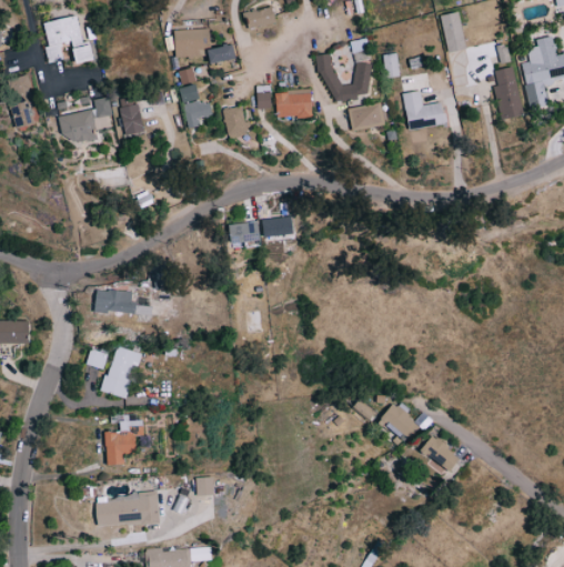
[(248,29),(277,22),(272,6),(244,12),(248,29)]
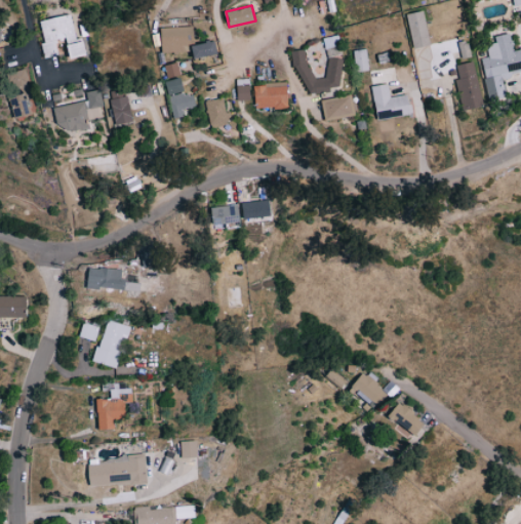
[(432,44),(425,10),(408,13),(415,48),(432,44)]
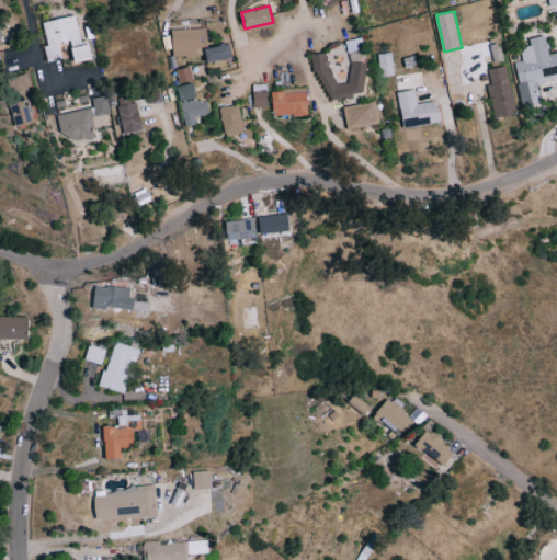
[(65,59),(61,43),(72,41),(77,63),(94,59),(91,40),(82,41),(78,15),(43,22),(52,61),(65,59)]
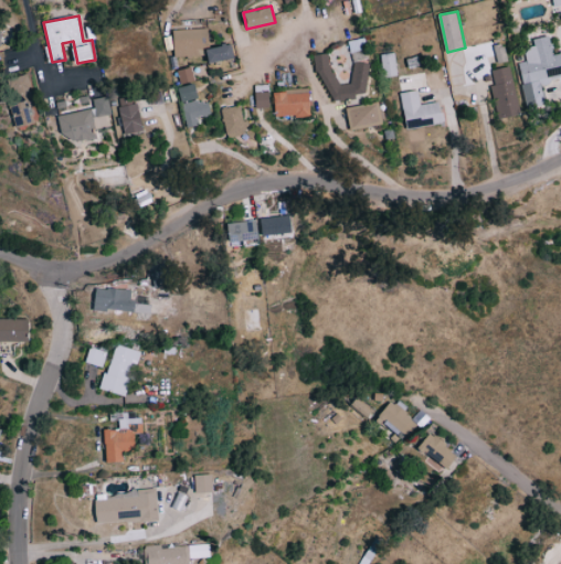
[(175,56),(209,54),(208,28),(173,30),(175,56)]
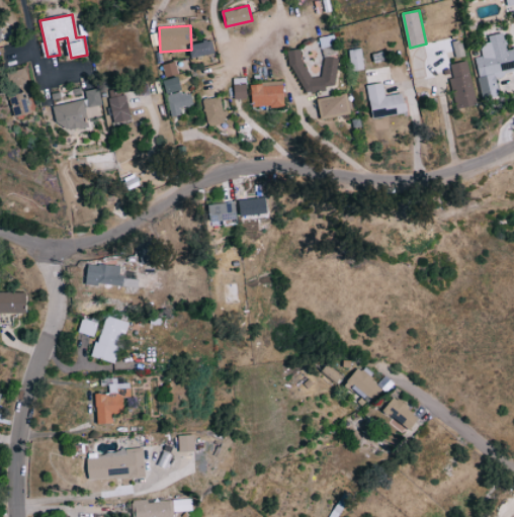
[(513,70),(513,48),(508,49),(505,32),(490,35),(491,42),(482,44),(484,56),(477,57),(483,99),(500,96),(497,74),(513,70)]
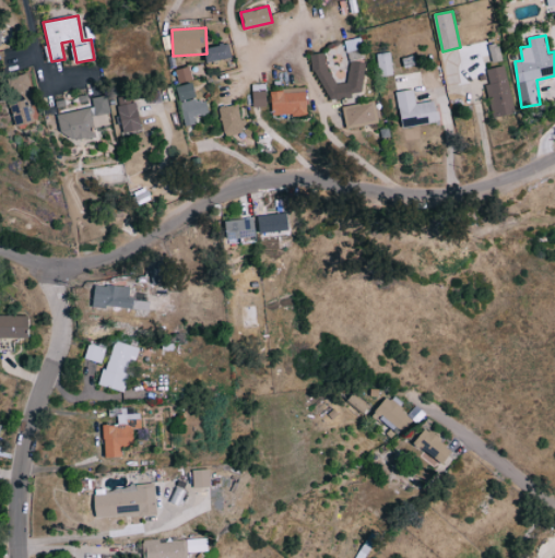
[(345,40),(347,51),(364,48),(362,36),(345,40)]
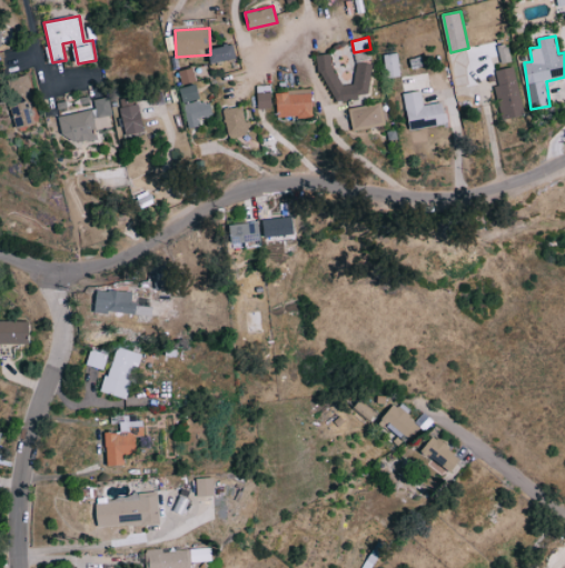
[(208,49),(211,63),(238,58),(236,45),(208,49)]
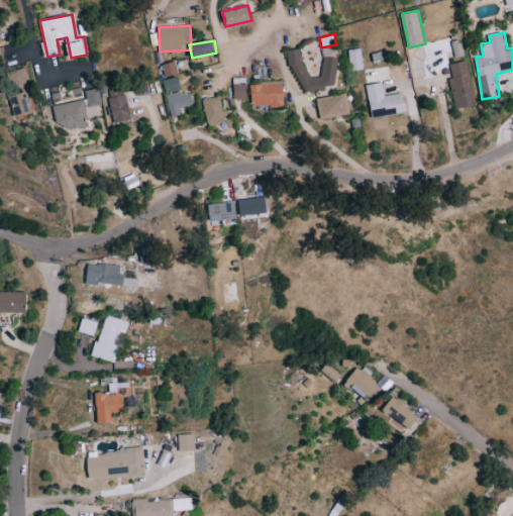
[(364,69),(362,47),(349,49),(351,71),(364,69)]
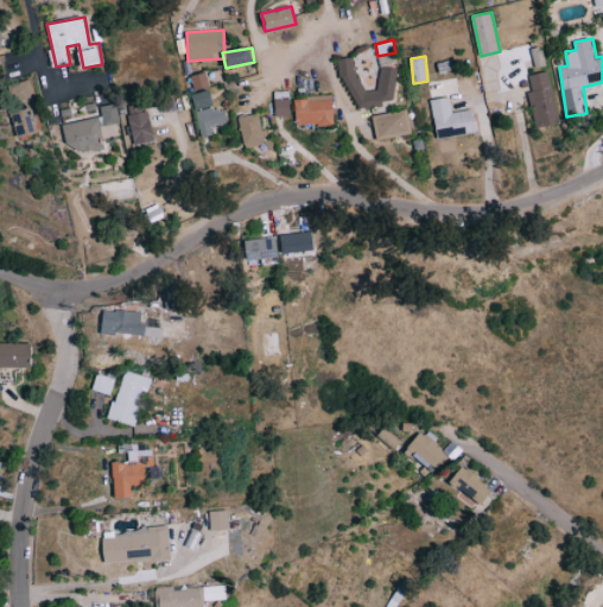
[(398,68),(381,65),(378,92),(356,88),(360,61),(341,58),(338,77),(355,81),(351,103),(383,108),(385,100),(393,101),(398,68)]
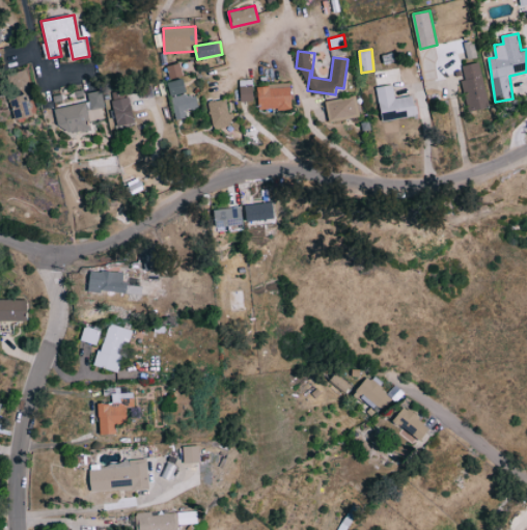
[(469,112),(491,107),(479,61),(463,65),(466,79),(462,80),(469,112)]
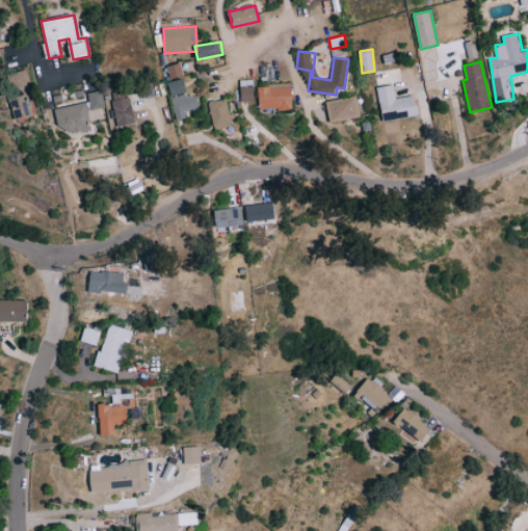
[(168,65),(169,79),(183,77),(182,63),(168,65)]
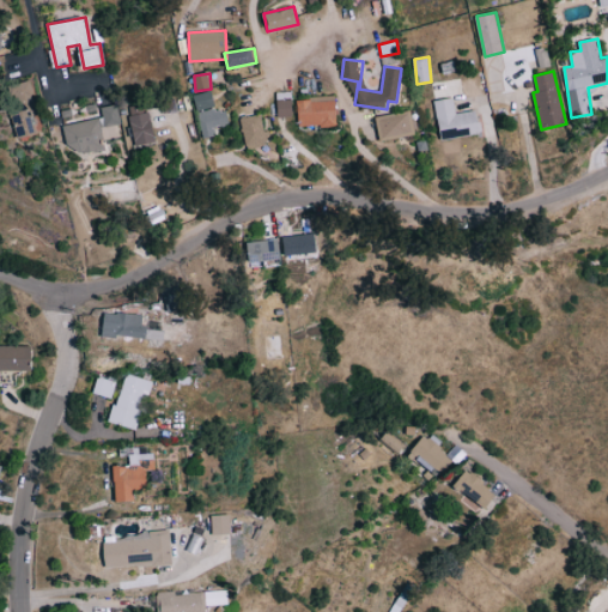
[(214,128),(230,125),(226,110),(218,113),(213,91),(194,96),(205,138),(216,135),(214,128)]
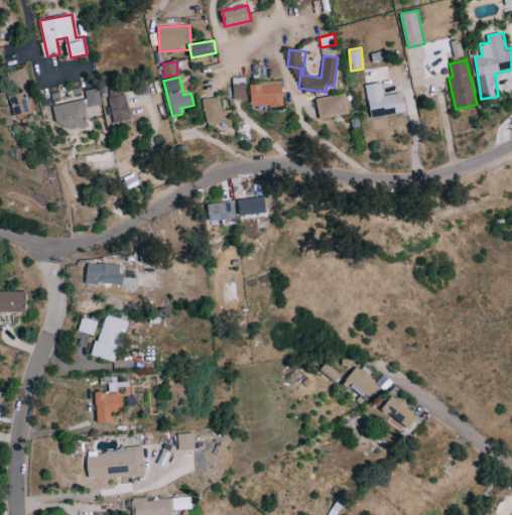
[(234,99),(247,98),(247,80),(234,80),(234,99)]
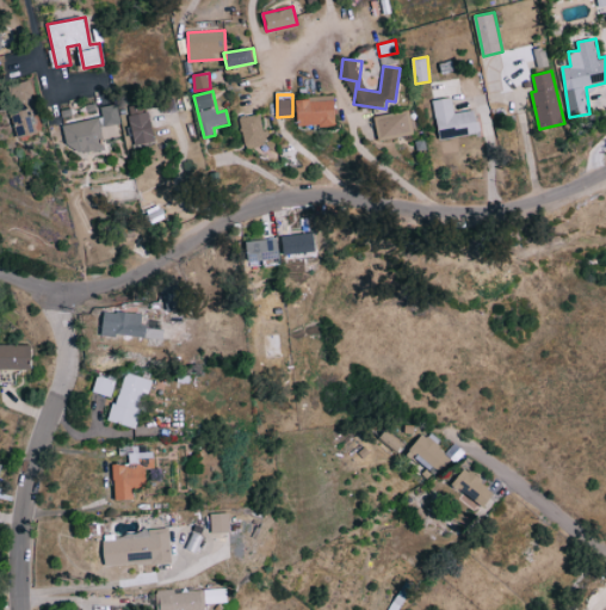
[(334,96),(297,98),(298,127),(336,124),(334,96)]
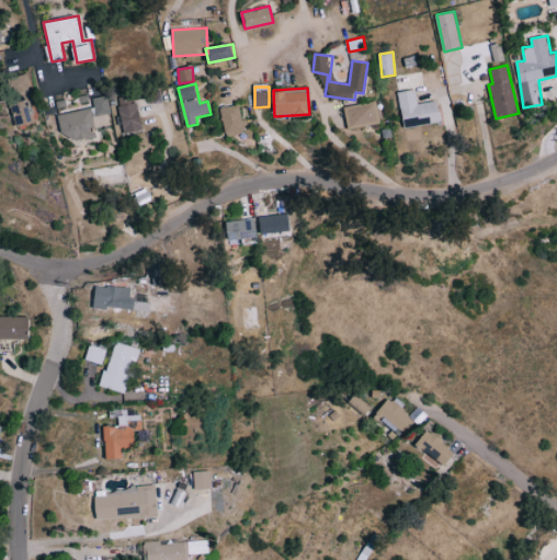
[(398,92),(406,128),(442,121),(436,100),(419,104),(416,89),(398,92)]
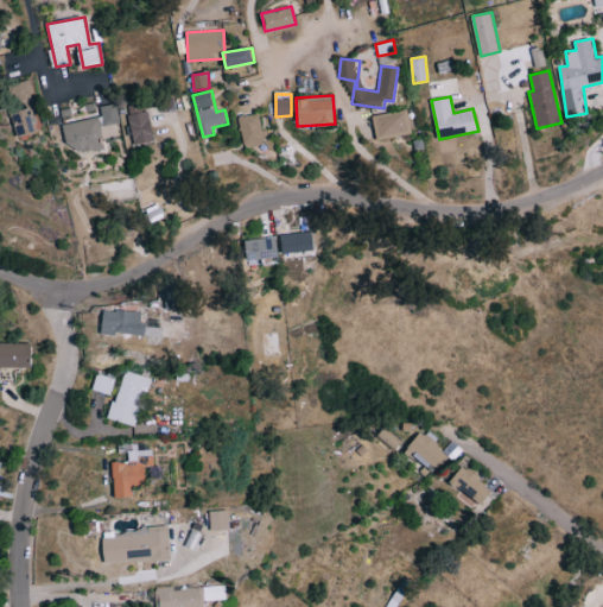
[(64,124),(70,155),(105,147),(101,126),(121,122),(118,103),(102,106),(103,117),(64,124)]
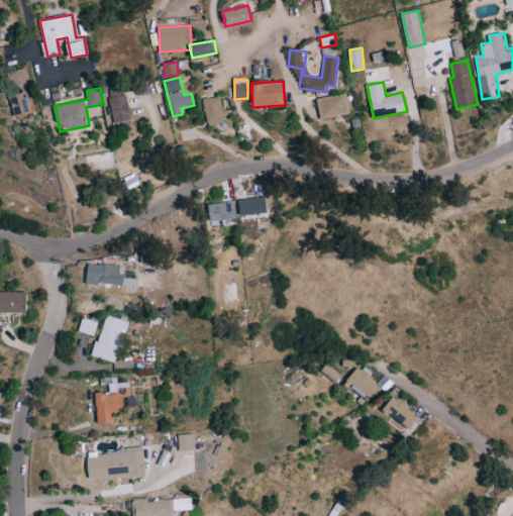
[(32,112),(28,99),(23,100),(21,91),(9,94),(14,116),(32,112)]
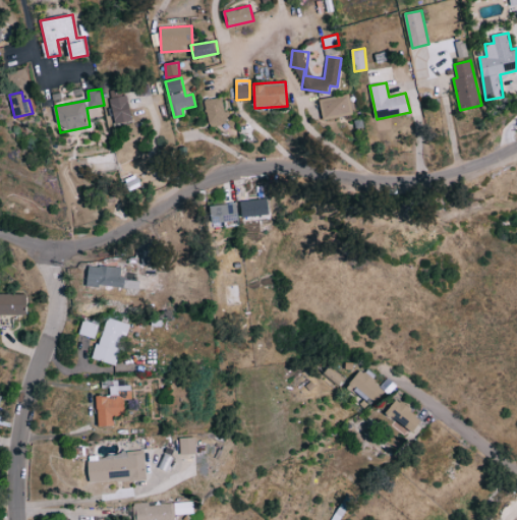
[(111,99),(116,124),(133,121),(127,95),(111,99)]
